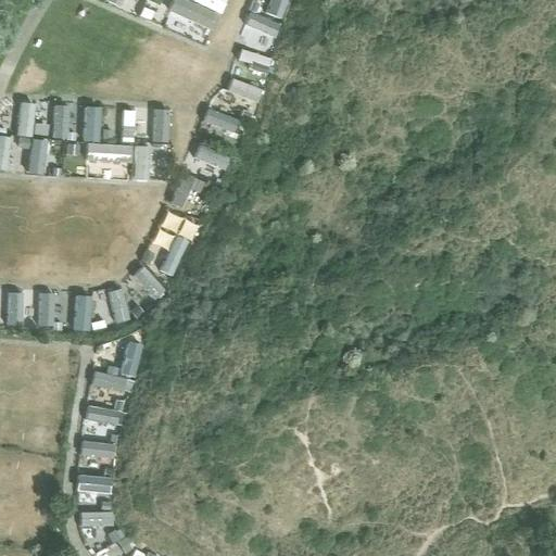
[(281,14),(274,12),(270,21),(277,23),(281,14)]
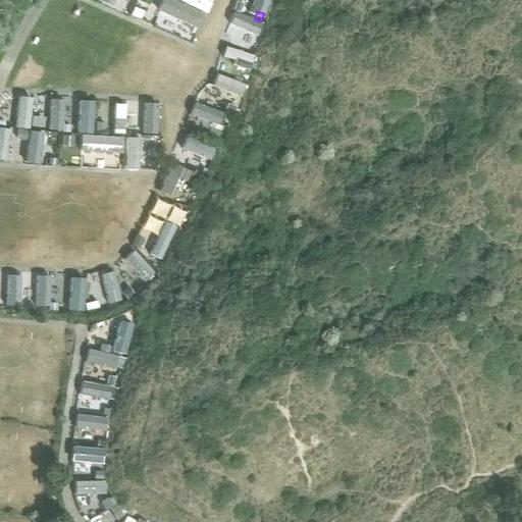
[(212,86),(242,96),(247,83),(216,71),(212,86)]
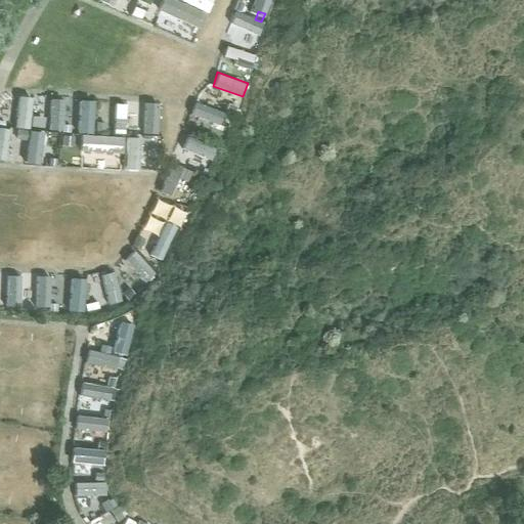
[(78,151),(123,154),(124,135),(93,134),(94,99),(80,99),(78,151)]
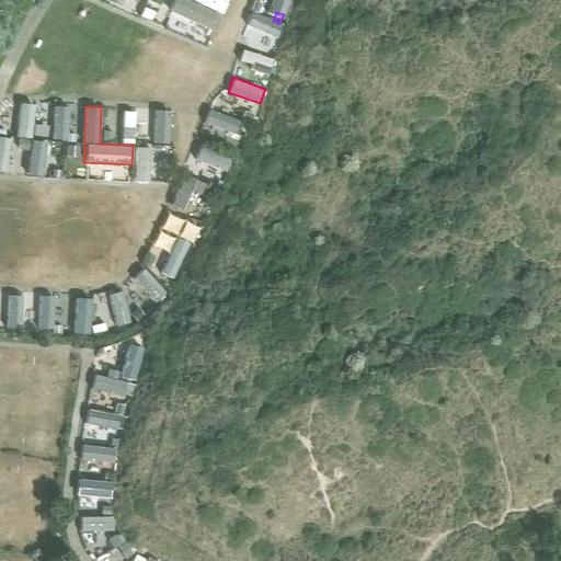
[(252,115),(243,112),(241,118),(250,122),(252,115)]
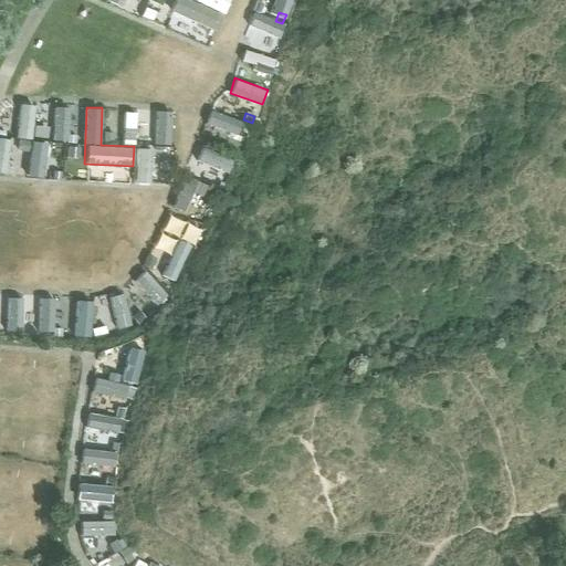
[(45,138),(46,129),(34,127),(33,136),(45,138)]
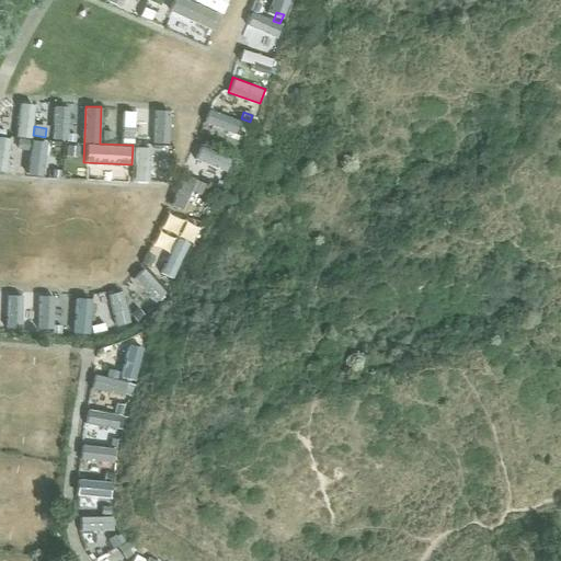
[(26,150),(27,140),(19,139),(18,149),(26,150)]
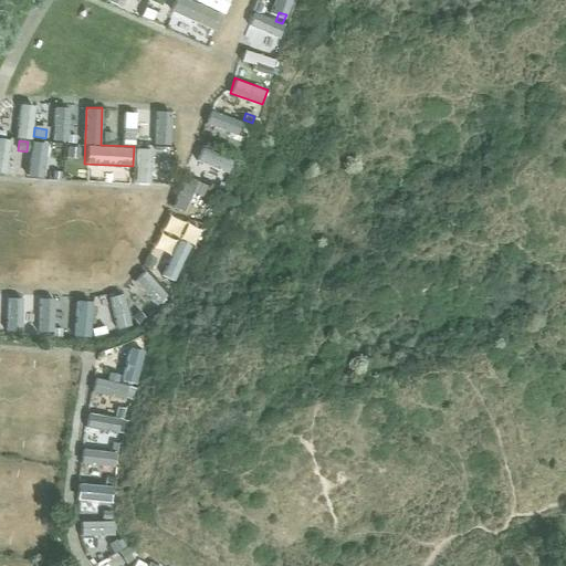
[(202,144),(196,159),(228,173),(234,157),(202,144)]
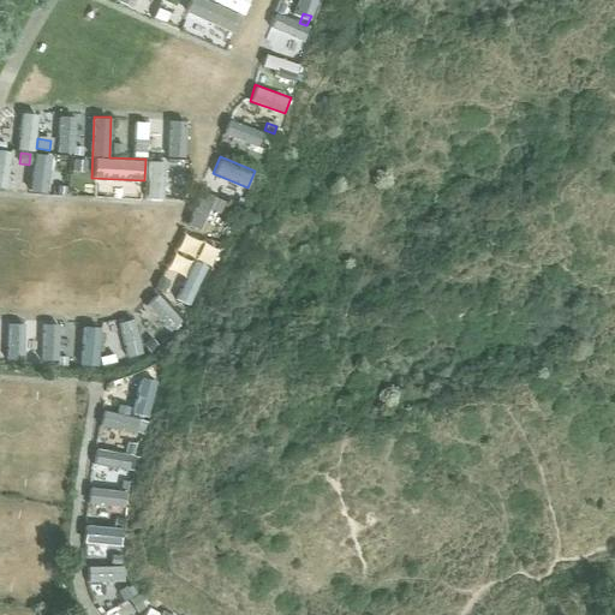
[(84,161),(73,160),(72,171),(84,172),(84,161)]
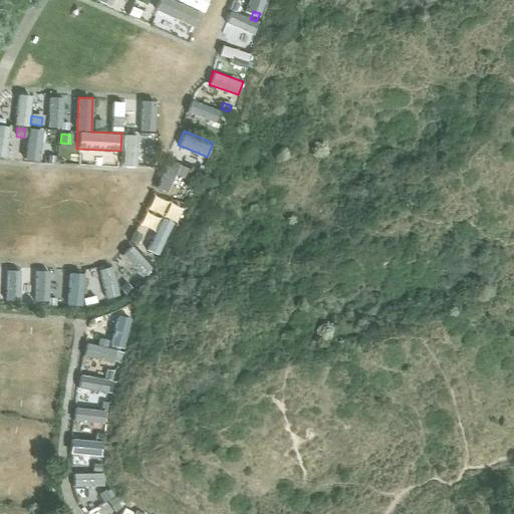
[(53,155),(45,154),(44,163),(53,163),(53,155)]
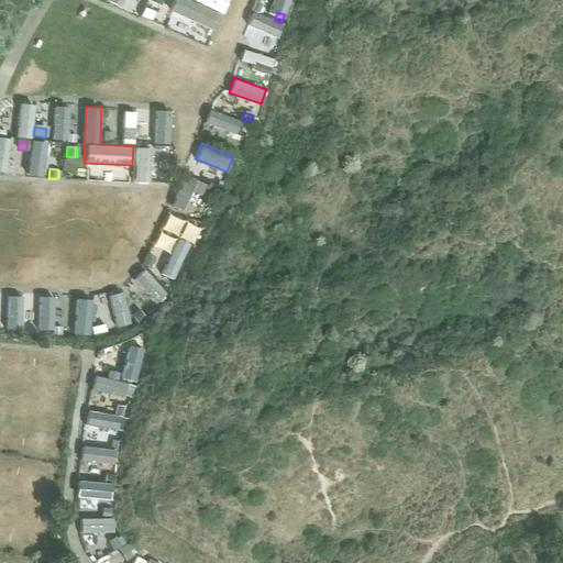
[(185,174),(172,201),(192,212),(207,184),(185,174)]
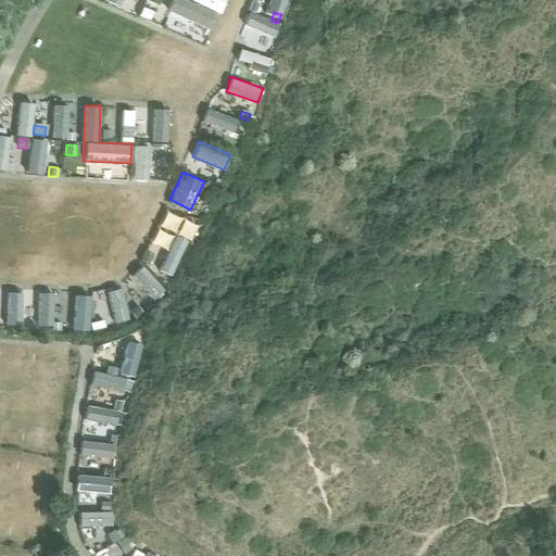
[(143,251),(139,261),(146,264),(151,254),(143,251)]
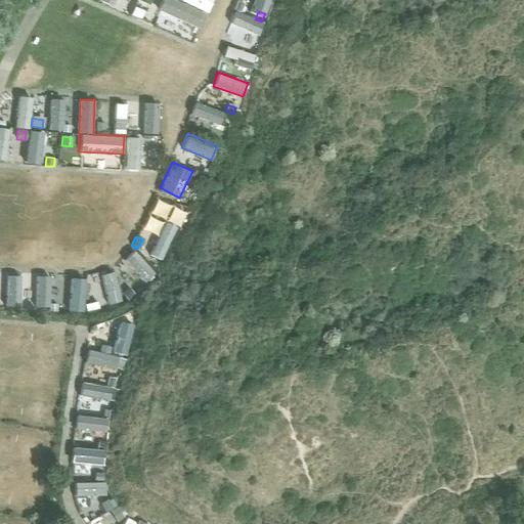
[(0,308),(15,310),(17,270),(0,269),(0,308)]
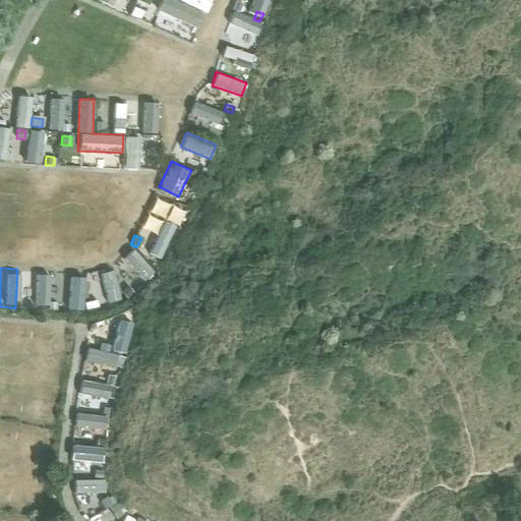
[(113,269),(101,273),(109,301),(121,297),(113,269)]
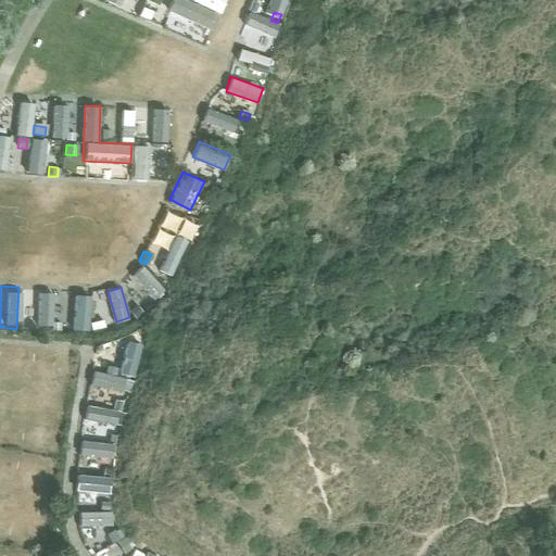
[(75,294),(76,328),(89,328),(88,293),(75,294)]
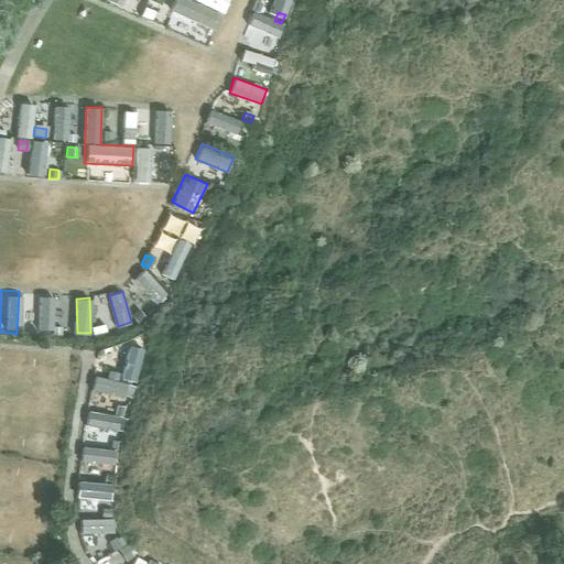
[(138,310),(131,315),(136,322),(142,315),(138,310)]
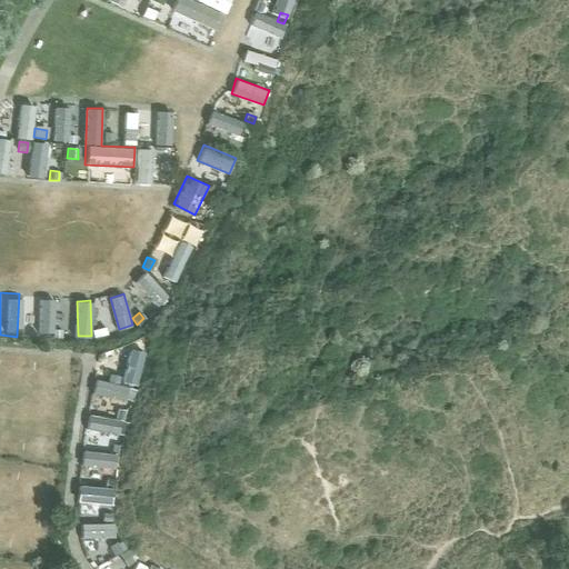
[(92,331),(95,339),(107,336),(105,328),(92,331)]
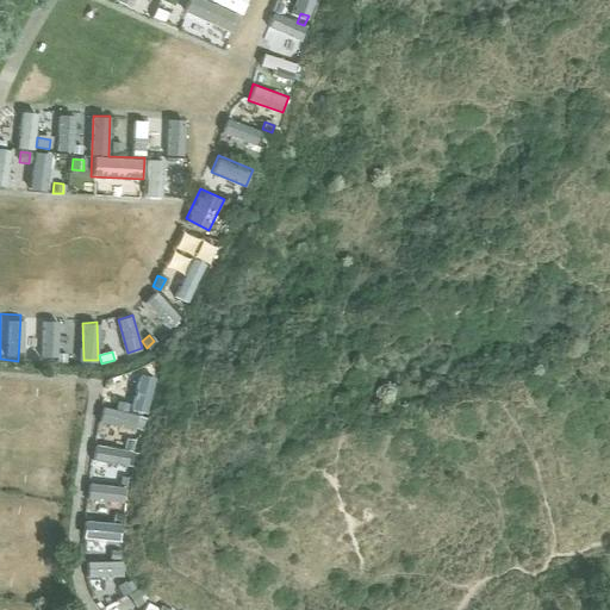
[(131,410),(149,412),(154,375),(136,373),(131,410)]
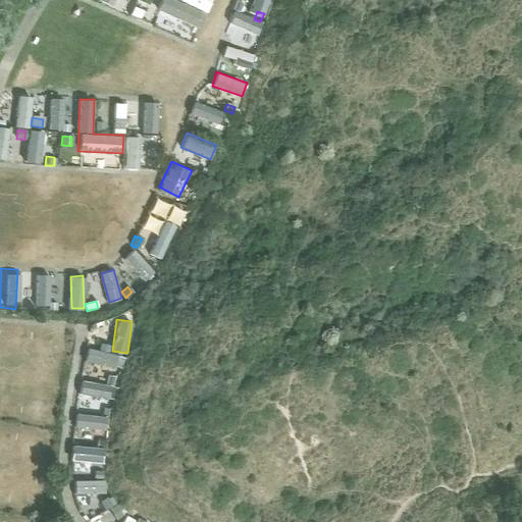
[(109,346),(99,344),(98,351),(107,353),(109,346)]
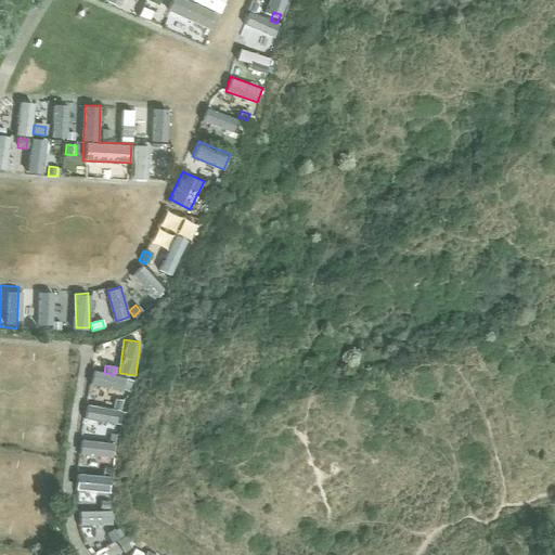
[(113,410),(120,411),(121,401),(115,400),(113,410)]
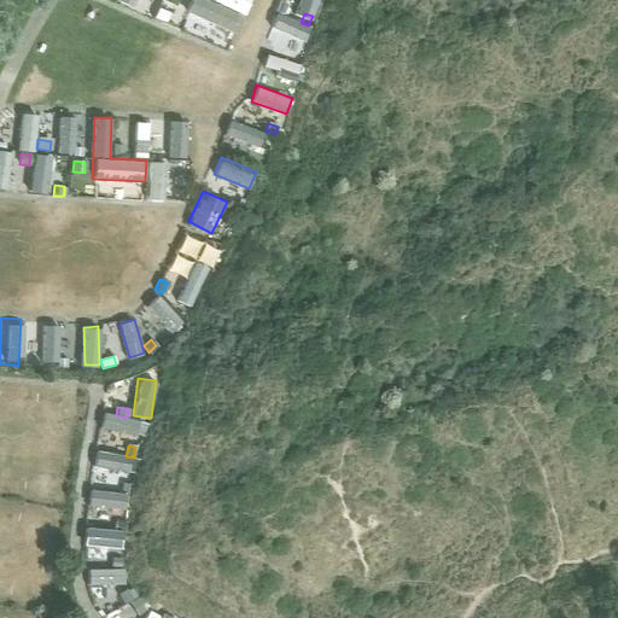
[(91,489),(89,503),(126,507),(127,493),(91,489)]
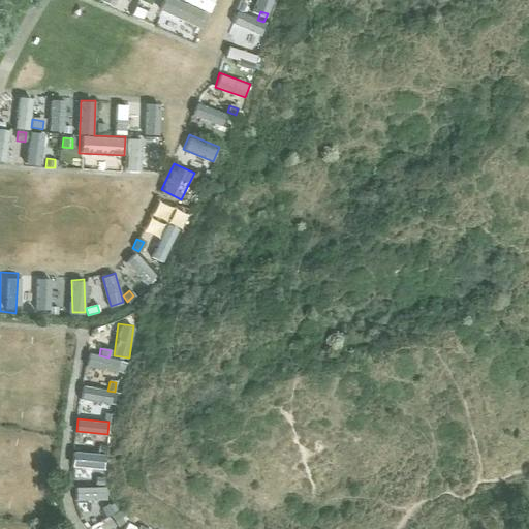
[(71,465),(103,467),(104,454),(72,452),(71,465)]
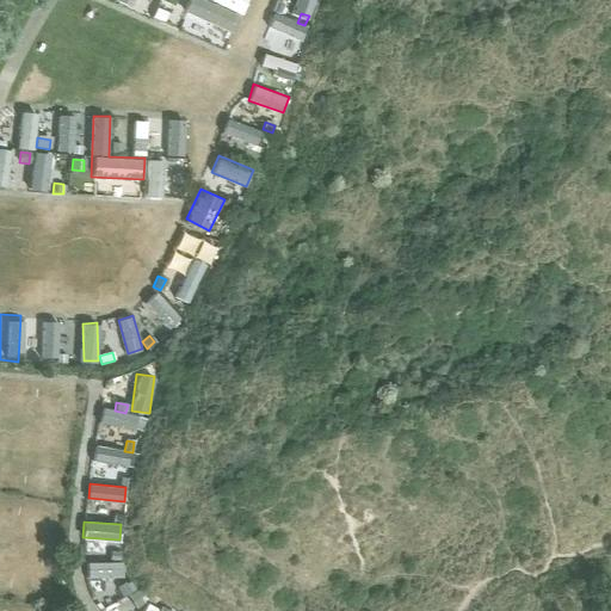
[(135,608),(142,604),(135,592),(128,597),(135,608)]
